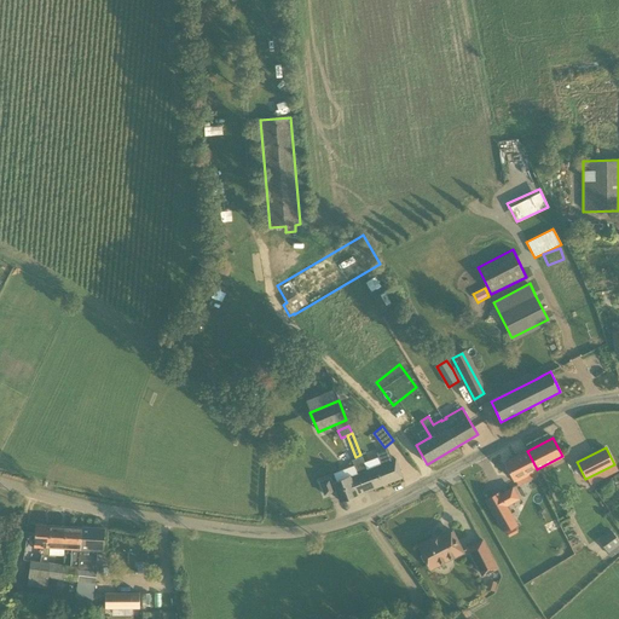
[(364,462),(374,489),(403,478),(395,460),(392,461),(387,449),(377,453),(379,457),(364,462)]
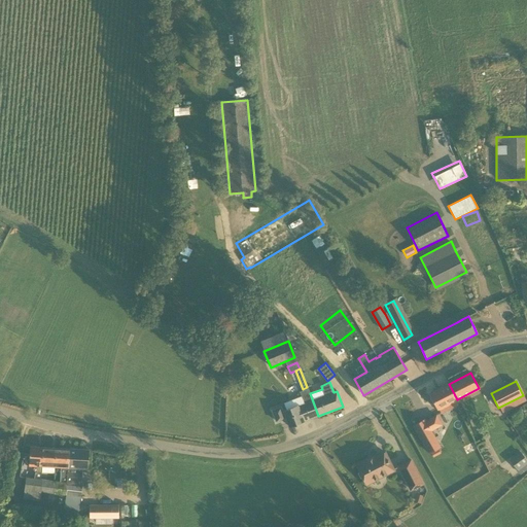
[(438,409),(457,399),(449,384),(430,393),(438,409)]
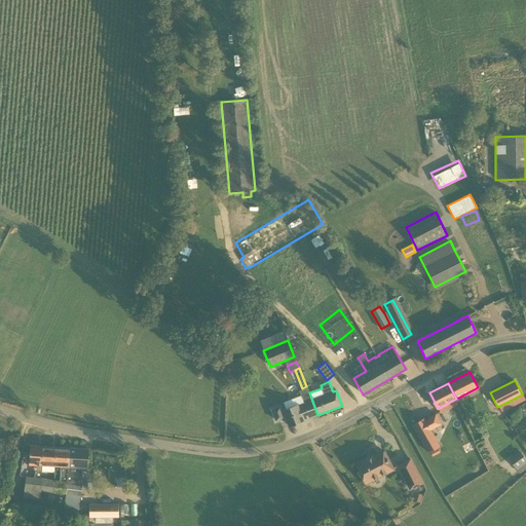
[(289,398),(299,393),(296,384),(286,388),(289,398)]
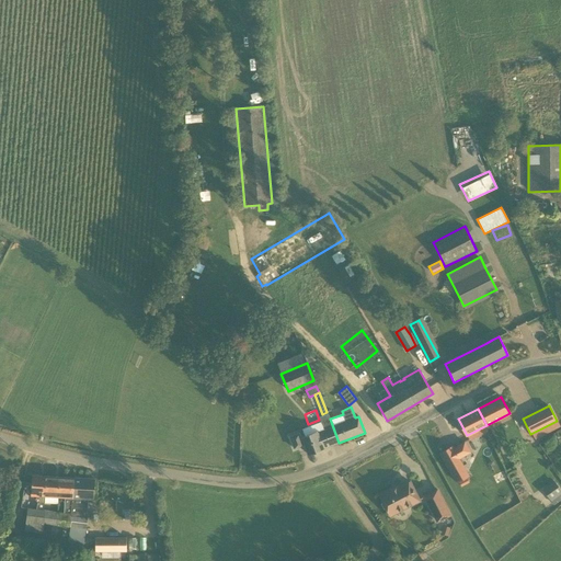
[(298,434),(289,437),(294,449),(305,445),(308,455),(339,443),(330,419),(328,414),(319,418),(323,430),(317,432),(300,438),(298,434)]
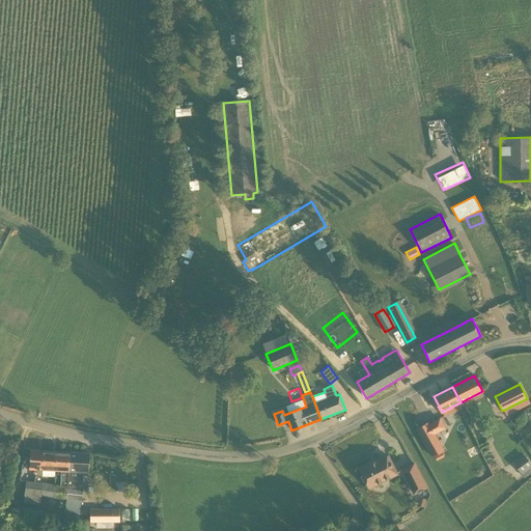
[(428,421),(415,428),(430,457),(444,450),(435,434),(445,427),(440,417),(428,422),(428,421)]
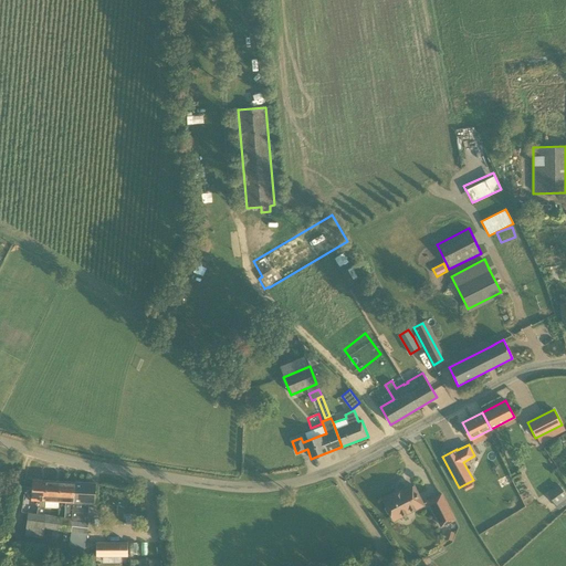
[(482,482),(493,477),(482,457),(471,463),(482,482)]
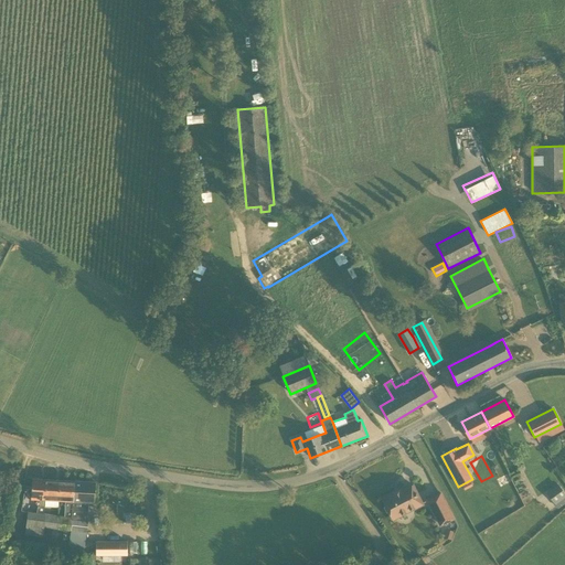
[(45,500),(46,480),(32,479),(31,499),(38,505),(36,513),(44,513),(45,500)]
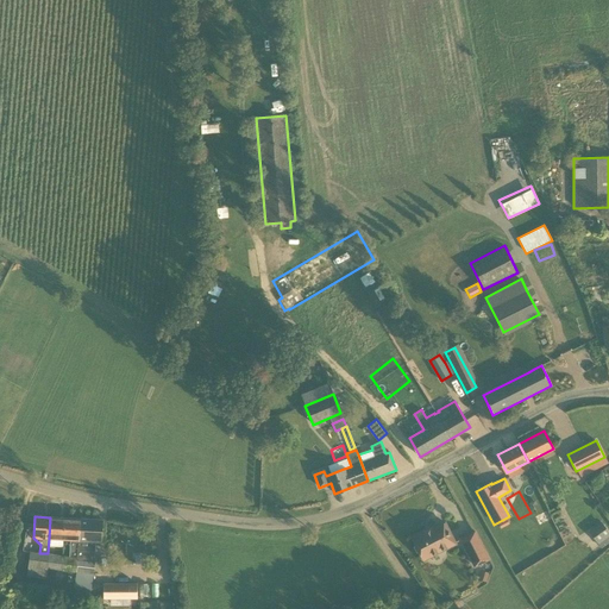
[(66,518),(50,518),(49,539),(63,540),(66,518)]
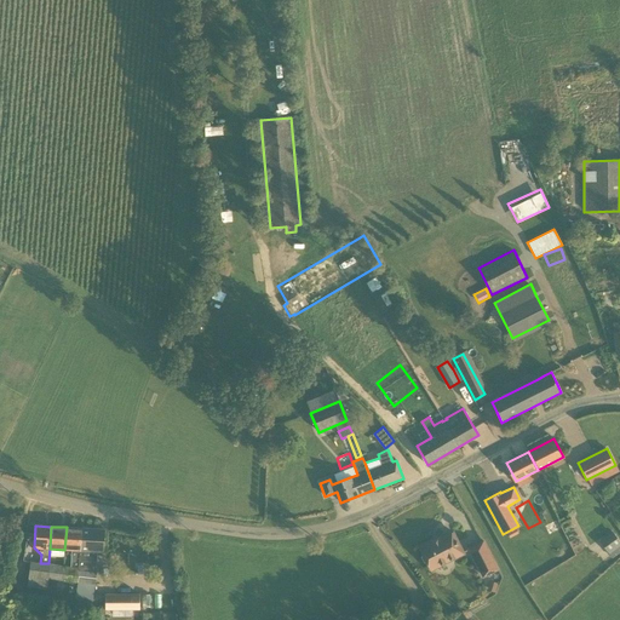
[(79,568),(80,550),(81,528),(67,527),(64,550),(72,550),(70,567),(79,568)]
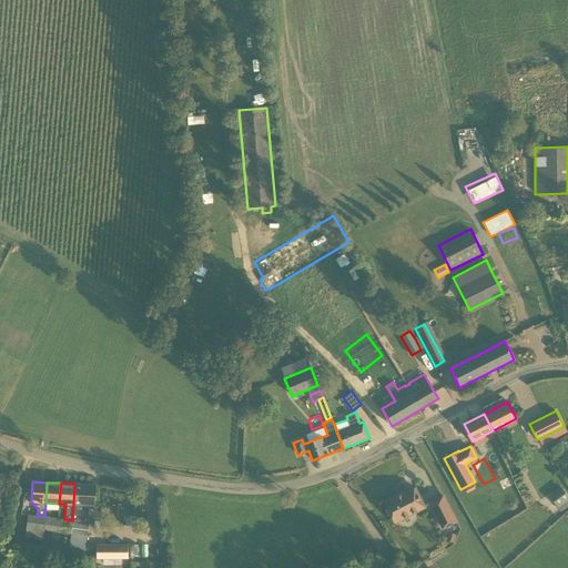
[(88,523),(89,505),(95,506),(97,485),(74,484),(73,504),(72,520),(88,523)]
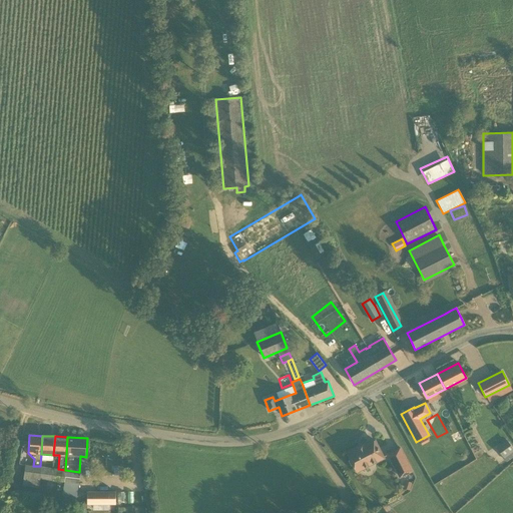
[(384,458),(375,441),(368,444),(367,442),(347,452),(357,472),(384,458)]
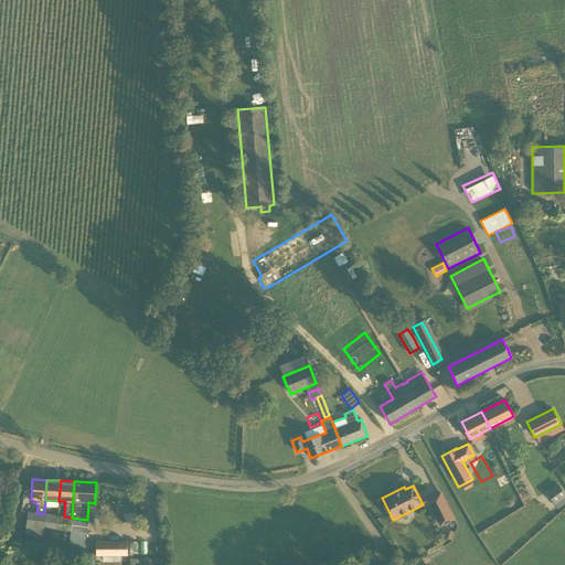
[(564,493),(560,487),(548,494),(555,504),(564,497),(564,493)]
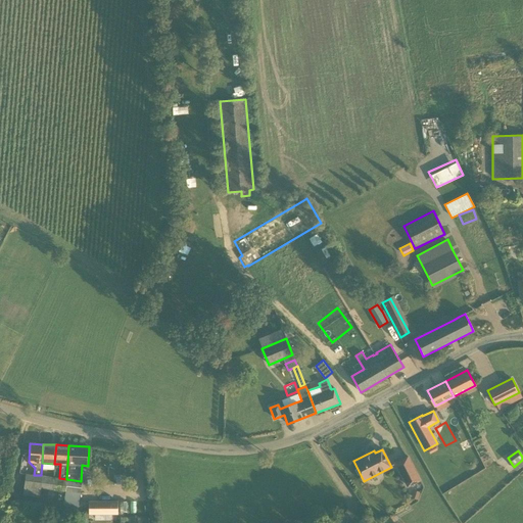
[(395,463),(408,486),(420,480),(408,457),(395,463)]
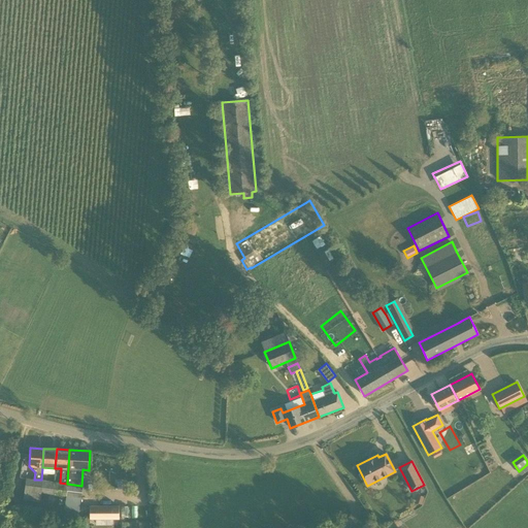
[(34,480),(26,477),(25,491),(41,493),(41,492),(41,481),(41,480),(34,480)]
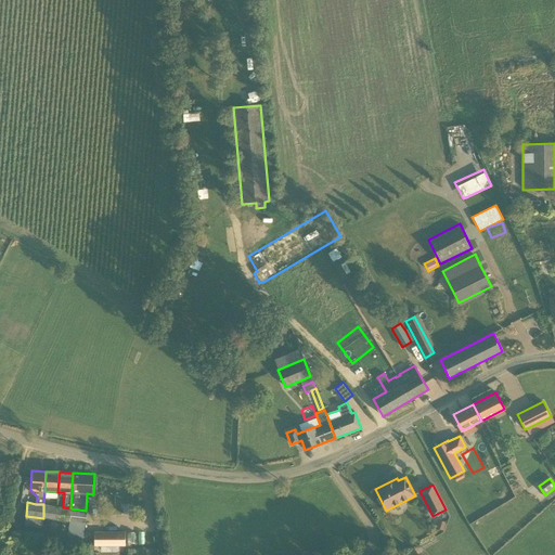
[(43,505),(43,517),(56,519),(57,506),(43,505)]
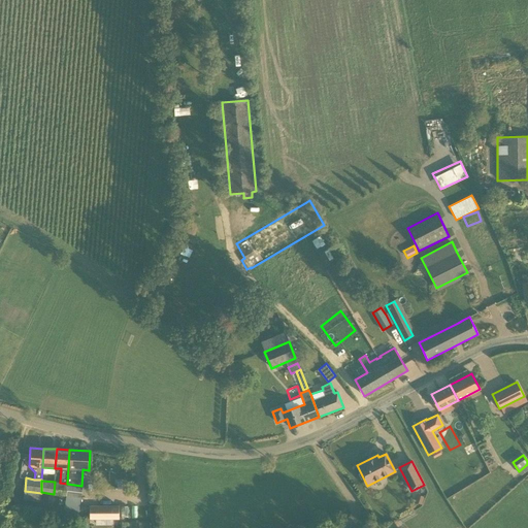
[(55,482),(54,494),(66,496),(67,484),(60,483),(55,482)]
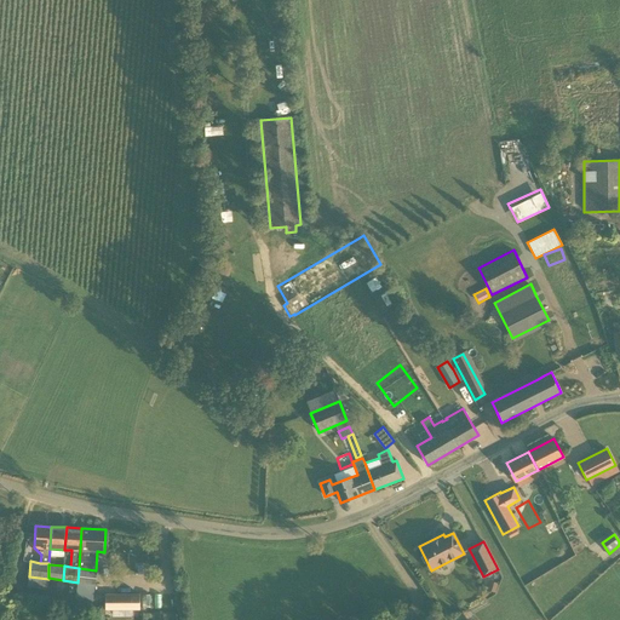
[(79,568),(78,583),(75,603),(92,606),(96,584),(97,570),(96,570),(79,568)]
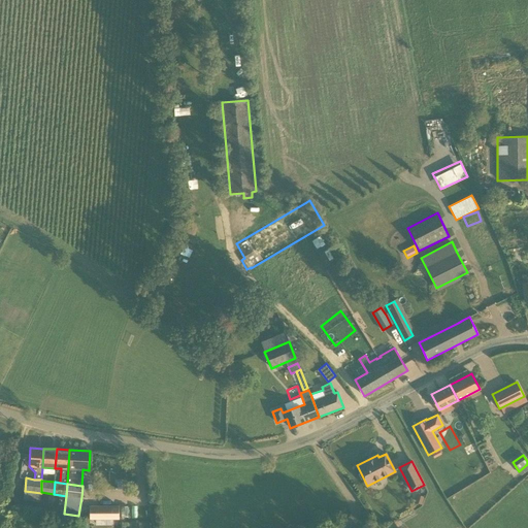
[(41,493),(25,491),(23,499),(40,501),(41,493)]
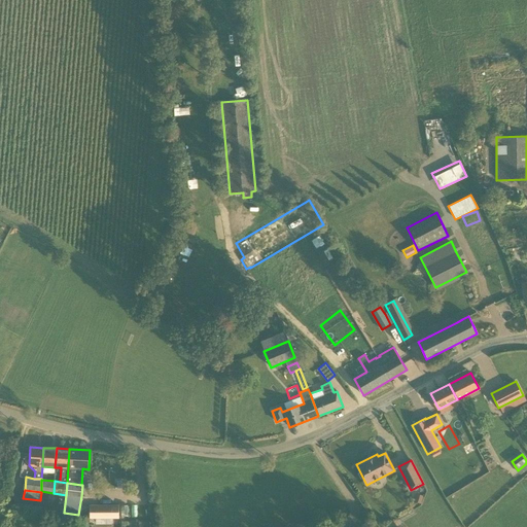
[(118,518),(118,504),(90,505),(90,518),(118,518)]
